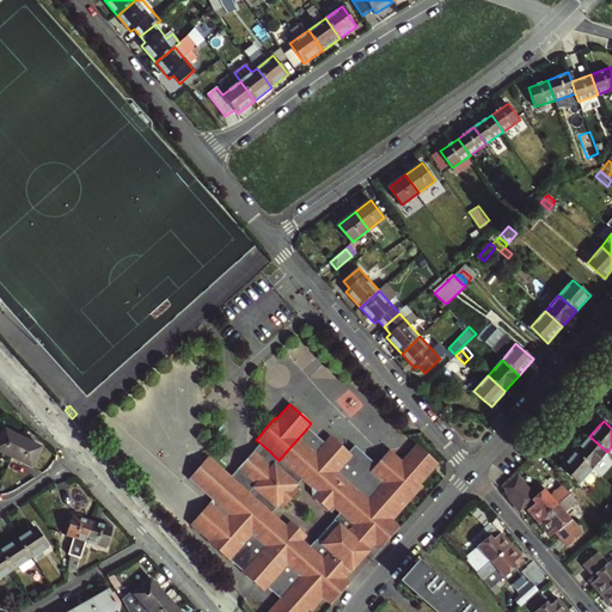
[(269,451),(239,484),(249,494),(243,501),(215,503),(212,500),(190,525),(208,540),(207,542),(228,561),(230,560),(263,592),(267,587),(280,599),(267,611),(307,611),(308,610),(311,611),(324,599),(330,605),(346,587),(342,583),(346,579),(369,551),(363,546),(373,536),(384,544),(399,527),(391,519),(396,513),(398,515),(423,487),(421,485),(440,465),(417,445),(405,459),(405,465),(399,465),(399,460),(389,451),(375,465),(354,446),(348,453),(330,436),(324,444),(307,428),(279,460),(269,451)]
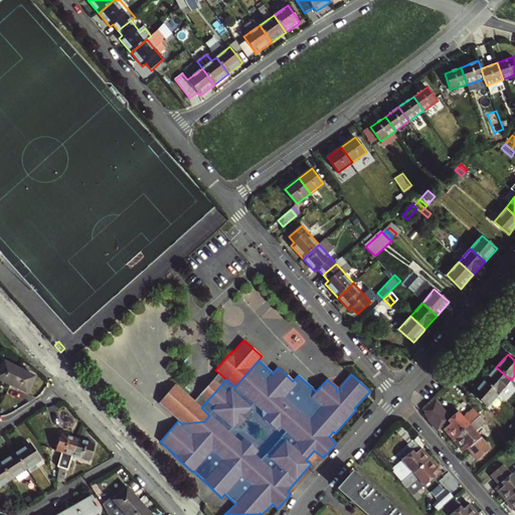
[(0,369),(0,379),(10,385),(19,368),(4,361),(0,369)]
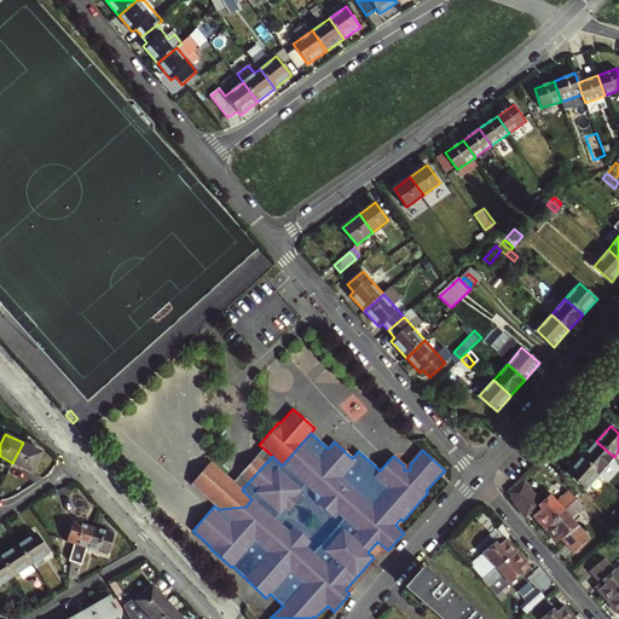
[(596,441),(582,457),(600,473),(614,457),(596,441)]
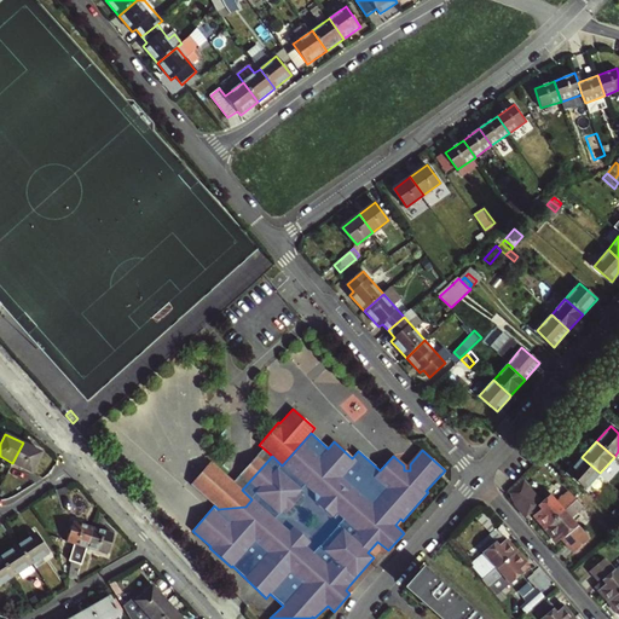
[(23,443),(12,463),(32,473),(41,452),(23,443)]
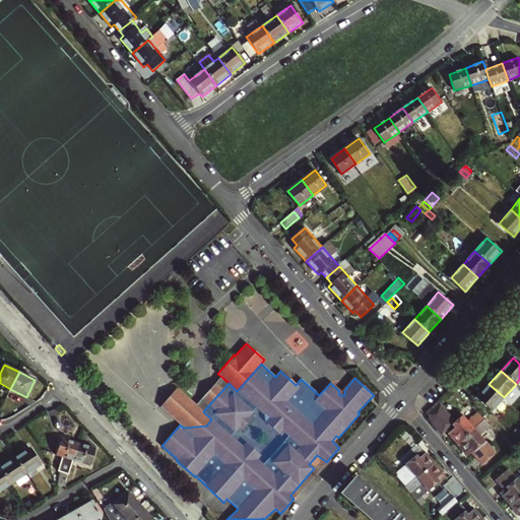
[(196,405),(203,411),(229,383),(220,376),(196,405)]
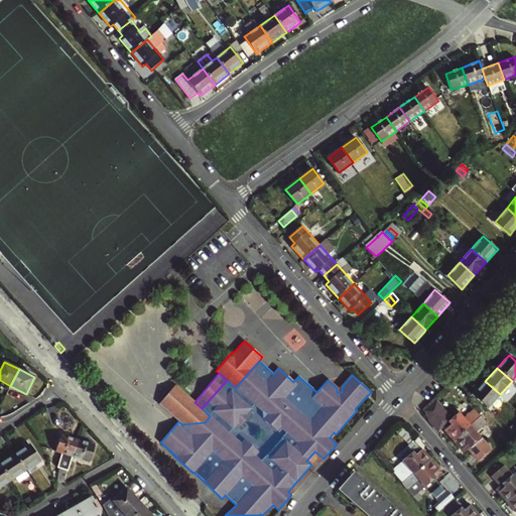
[(473,395),(488,408),(500,394),(485,381),(483,383),(473,395)]
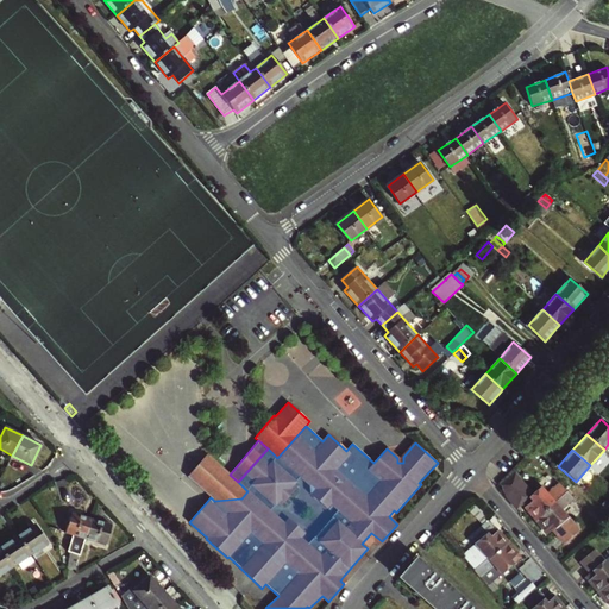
[(207,454),(187,476),(211,497),(214,501),(242,498),(248,491),(238,482),(230,475),(207,454)]
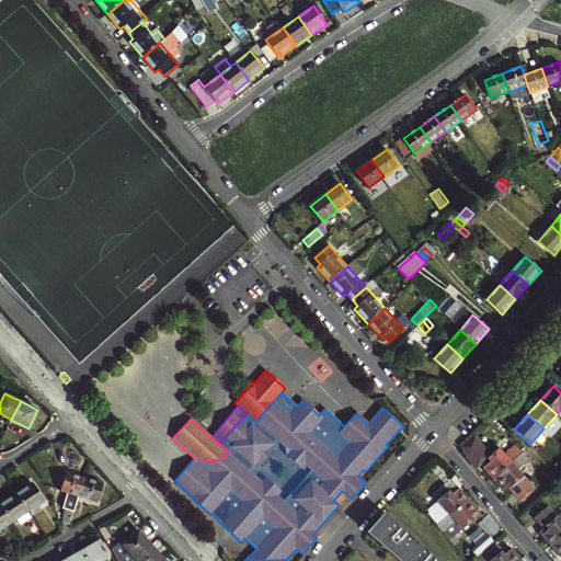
[(477,469),(481,465),(493,479),(523,451),(521,448),(519,449),(517,447),(505,457),(499,449),(492,456),(474,436),(462,447),(468,457),(477,469)]
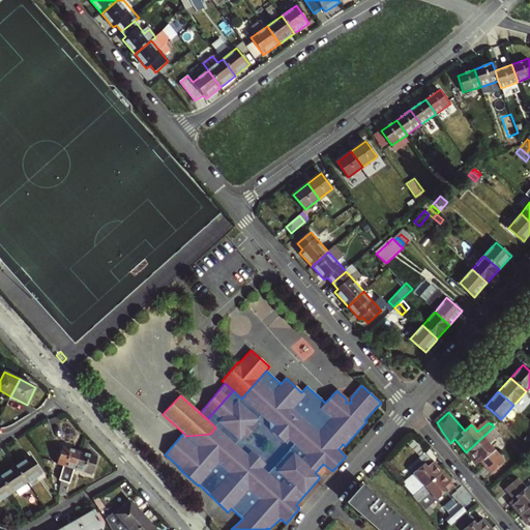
[(494,427),(466,452),(476,465),(480,462),(491,473),(504,462),(489,444),(500,434),(494,427)]
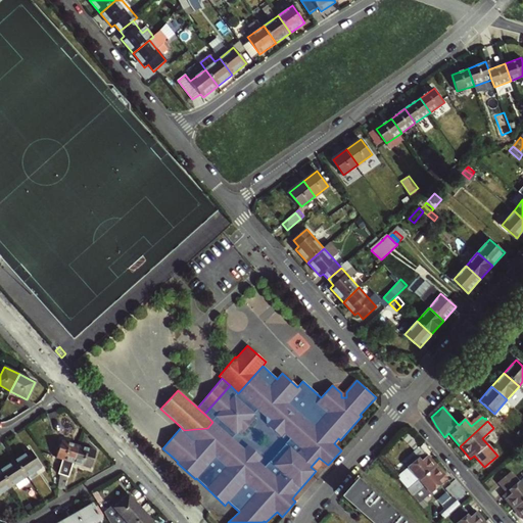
[(57,458),(74,463),(79,446),(62,441),(57,458)]
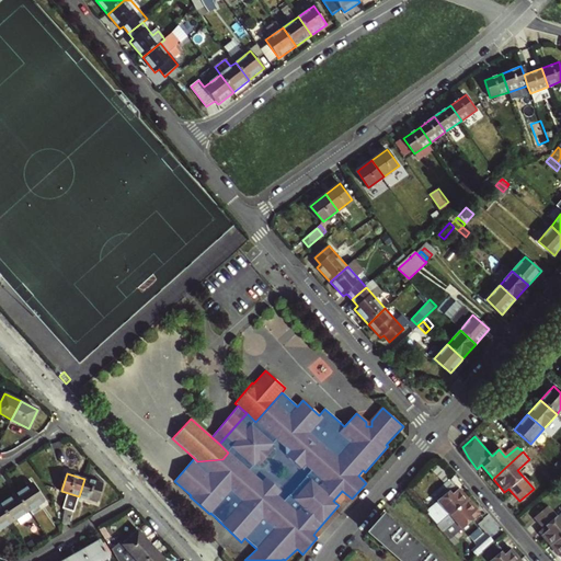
[(104,484),(84,479),(79,496),(99,502),(104,484)]
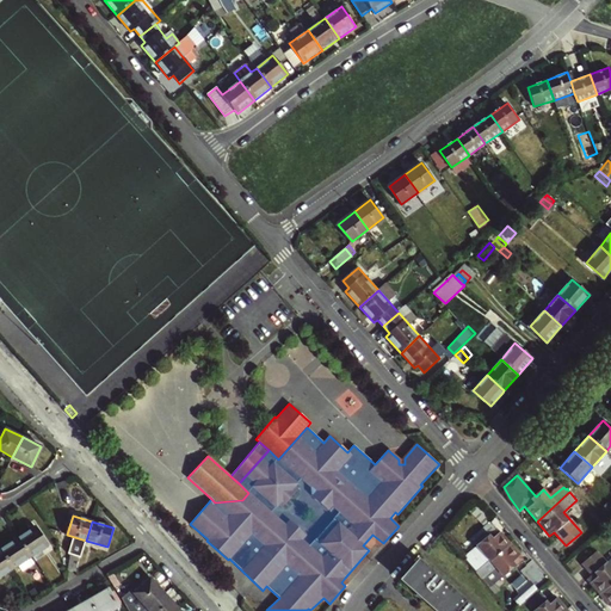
[(479,547),(464,559),(477,573),(482,568),(494,556),(510,543),(491,522),(471,538),(479,547)]
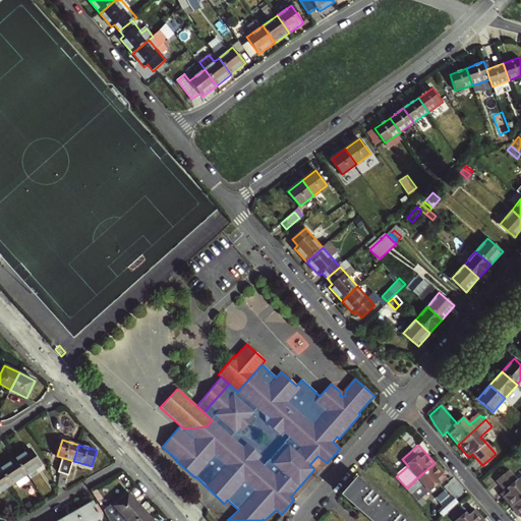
[(30,448),(17,457),(15,458),(26,475),(29,473),(41,465),(30,448)]
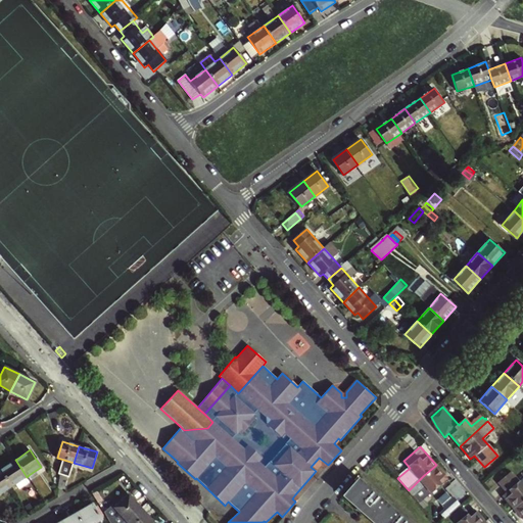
[(311,467),(316,471),(321,466),(325,469),(328,465),(319,458),(311,467)]
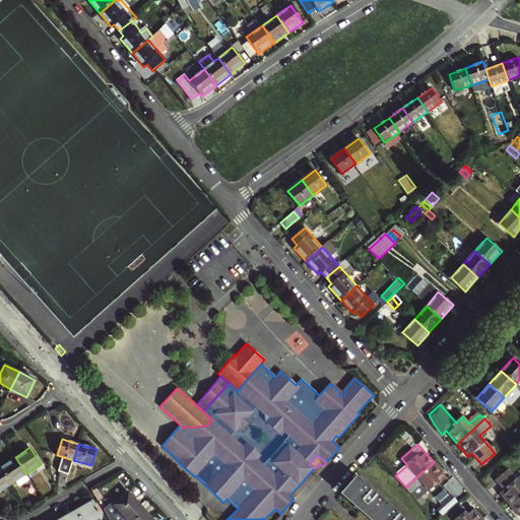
[(26,474),(15,457),(0,467),(11,483),(26,474)]
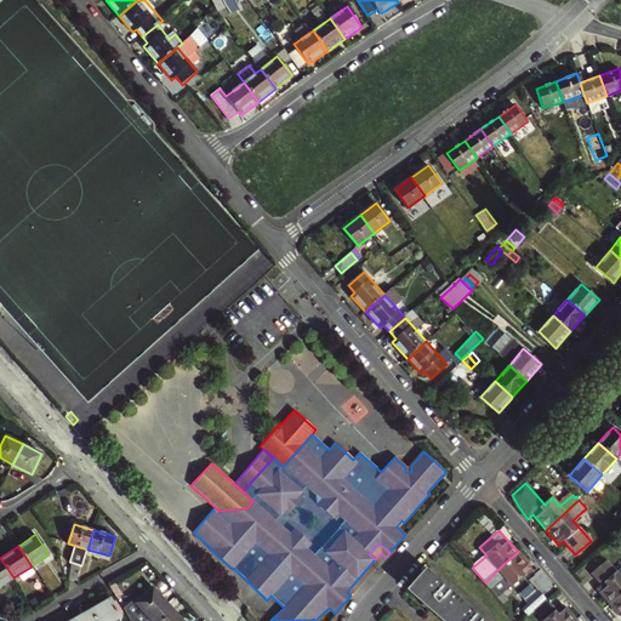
[(511,585),(525,573),(522,569),(528,564),(518,552),(502,565),(490,577),(495,584),(503,576),(511,585)]
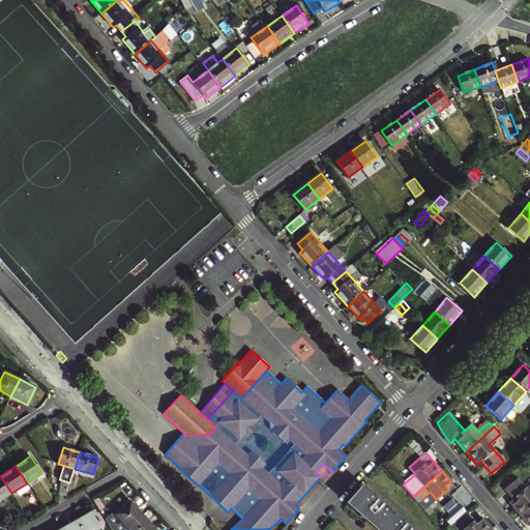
[(11,493),(0,476),(0,475),(0,500),(11,493)]
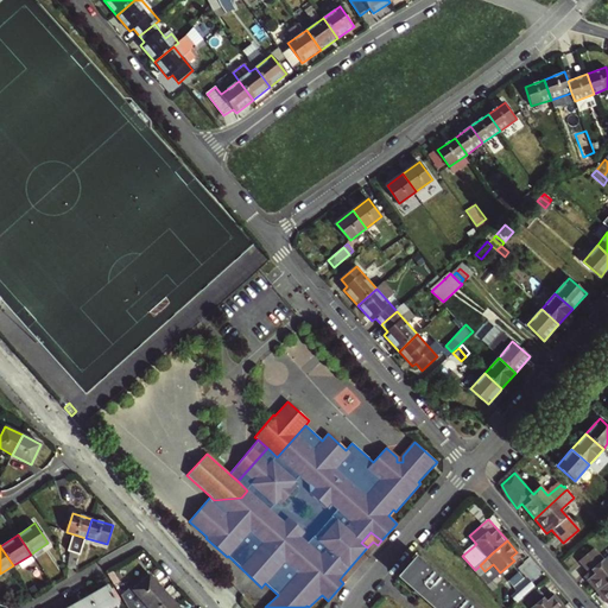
[(71,553),(69,568),(77,568),(78,555),(71,553)]
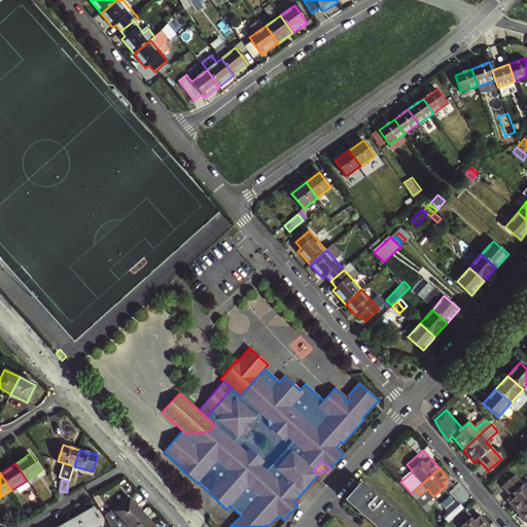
[(348,497),(346,499),(378,526),(409,526),(360,484),(348,497)]
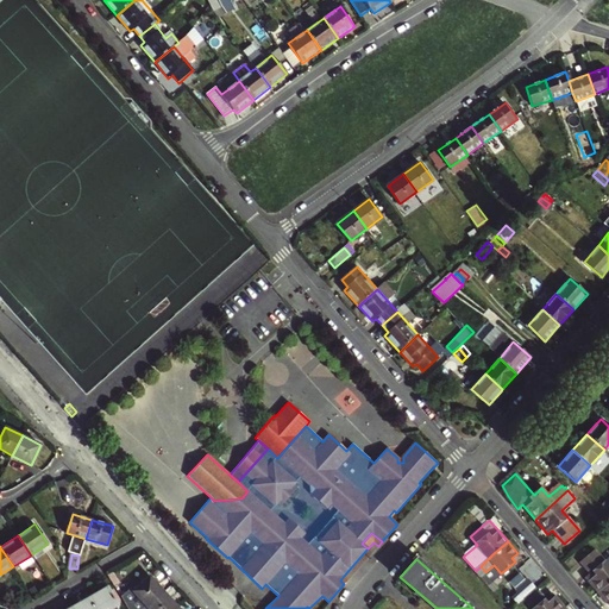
[(590,566),(585,559),(575,567),(579,573),(590,566)]
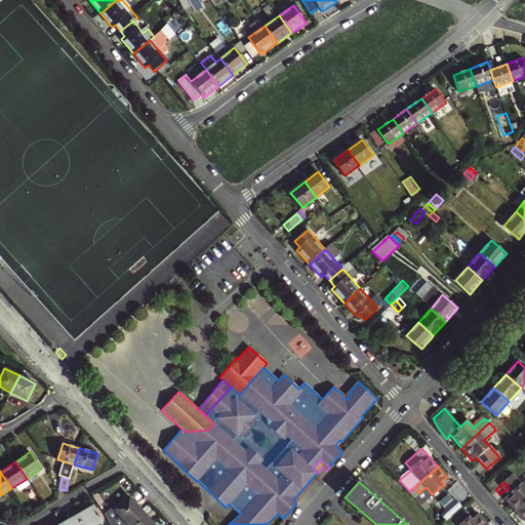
[(524,486),(522,483),(506,497),(516,510),(524,501),(524,486)]
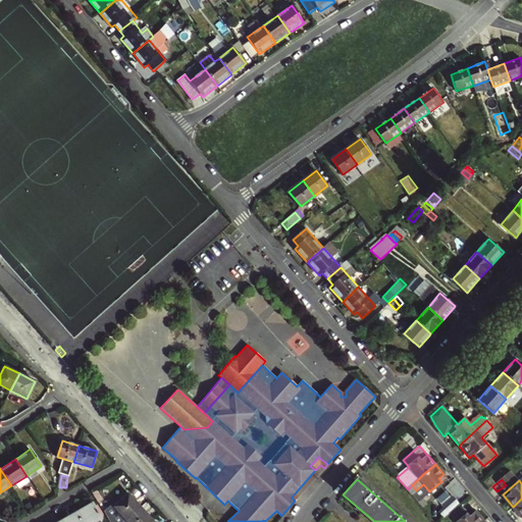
[(412,485),(408,489),(418,503),(423,499),(419,493),(417,496),(414,491),(416,490),(412,485)]
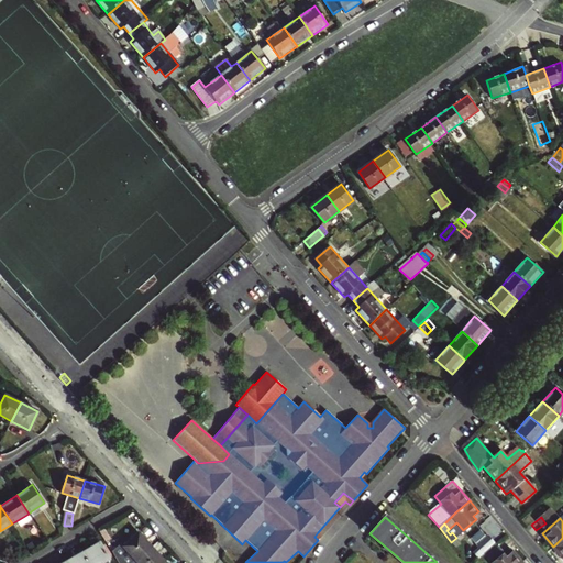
[(484,528),(471,540),(484,554),(497,542),(484,528)]
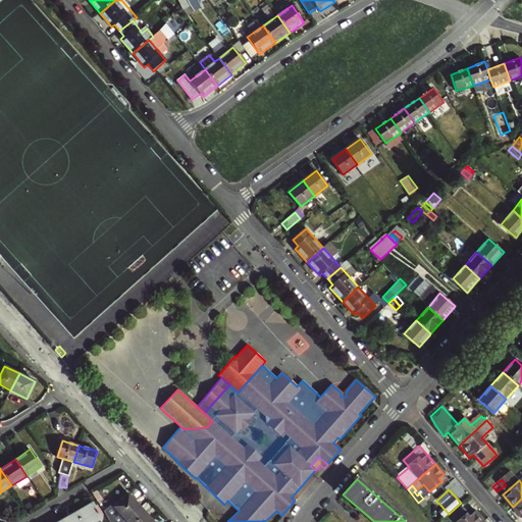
[(126,520),(141,508),(128,494),(114,507),(126,520)]
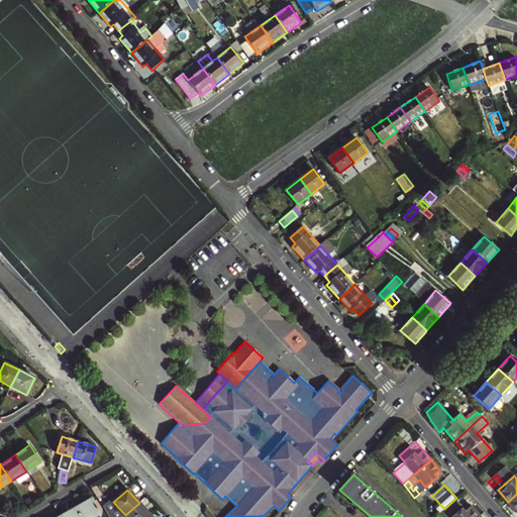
[(516,494),(508,502),(516,513),(516,494)]
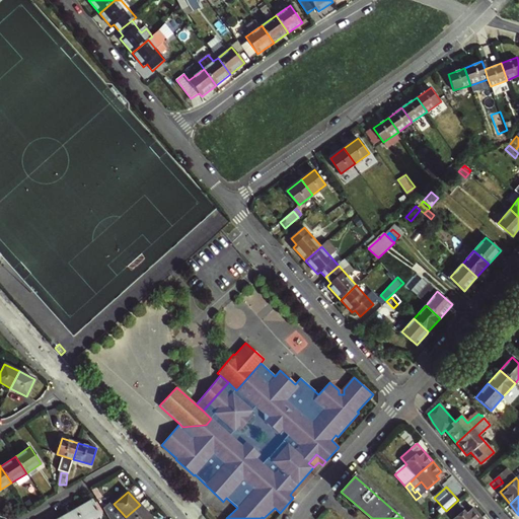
[(91,518),(98,515),(91,502),(76,511),(80,518),(91,518)]
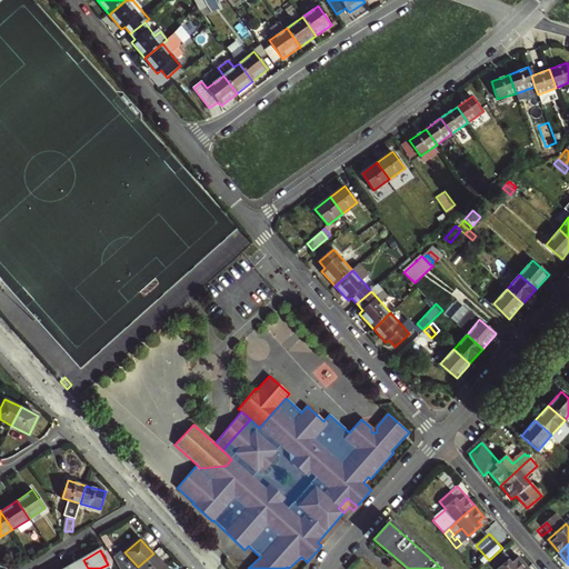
[(526,568),(527,568),(516,553),(510,558),(503,550),(491,561),(497,568),(526,568)]
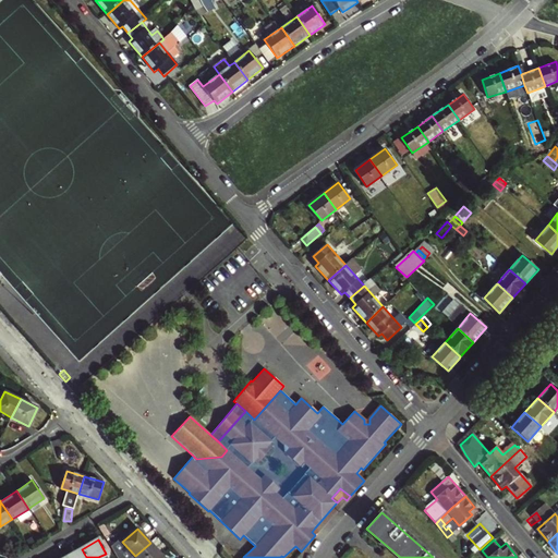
[(136,557),(159,557),(162,556),(150,543),(135,556),(136,557)]
